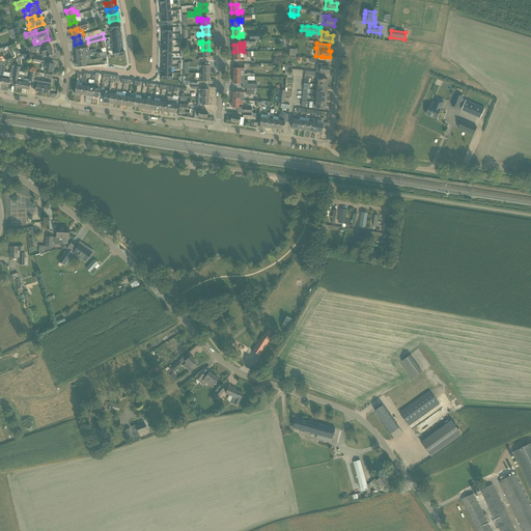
[(40,55),(42,59),(47,57),(47,56),(53,55),(51,49),(52,49),(51,46),(44,48),(42,49),(43,54),(40,55)]
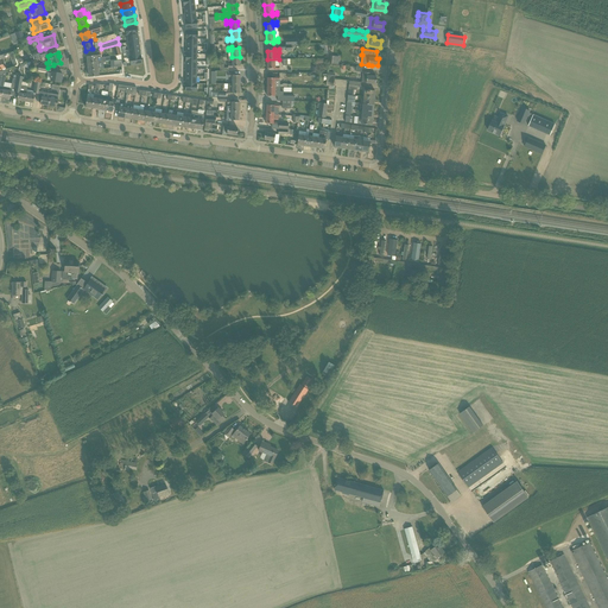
[(228,64),(228,68),(233,68),(233,67),(240,67),(240,57),(232,57),(228,57),(228,62),(232,62),(233,64),(228,64)]
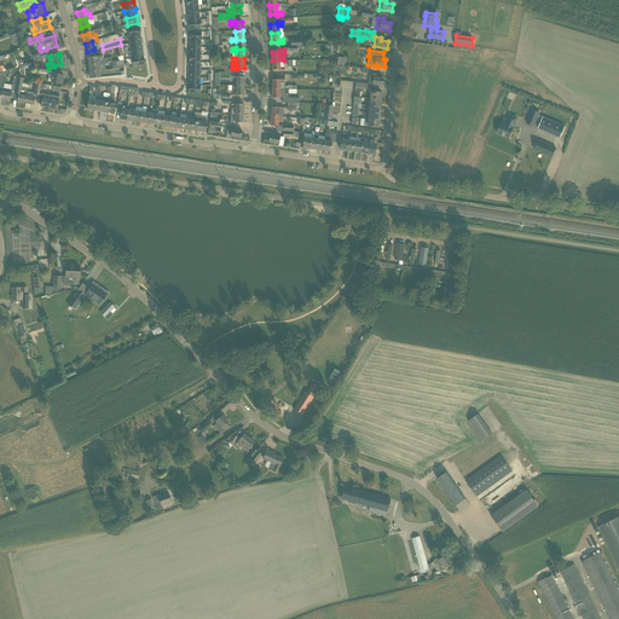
[(284,61),(272,61),(272,70),(278,70),(279,70),(279,71),(284,71),(284,68),(284,61)]
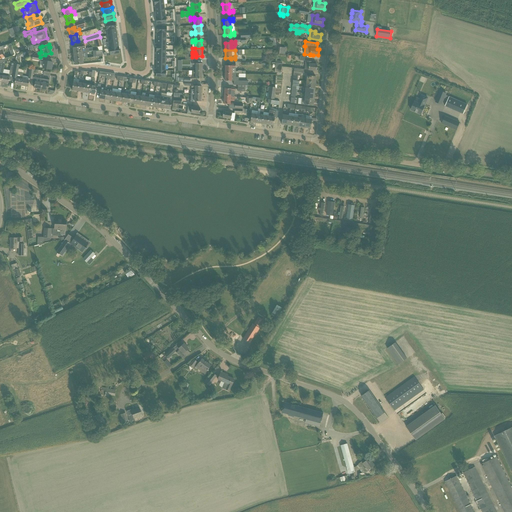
[(39,67),(51,69),(52,62),(44,61),(43,61),(43,57),(32,55),(32,59),(40,61),(39,67)]
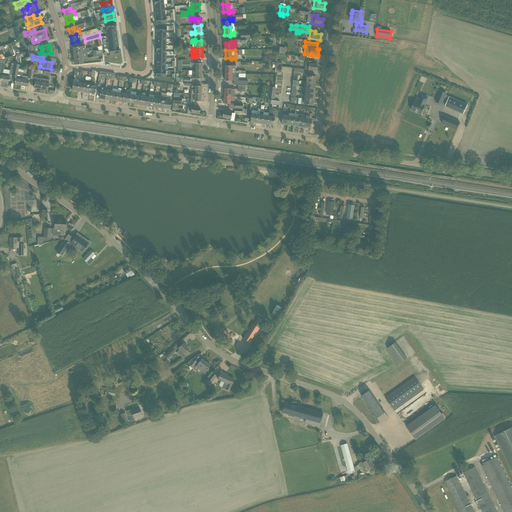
[(305,70),(316,71),(317,65),(311,64),(311,61),(306,61),(305,70)]
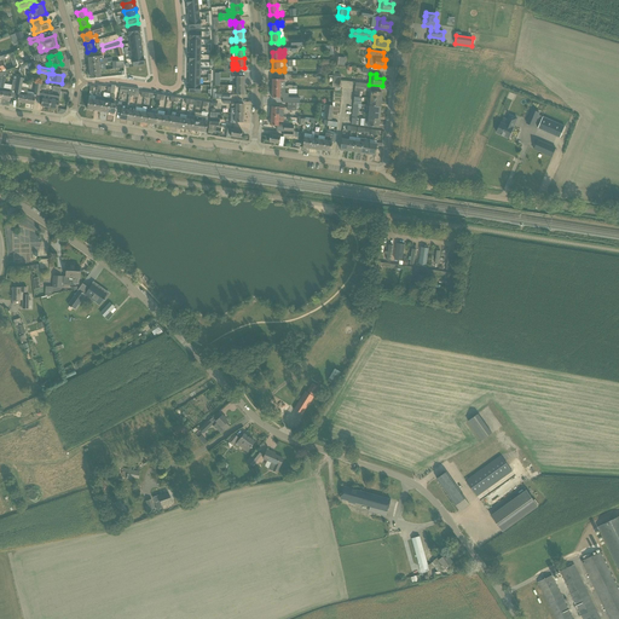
[(237,86),(244,86),(244,76),(237,76),(237,75),(232,75),(232,79),(237,79),(237,86)]
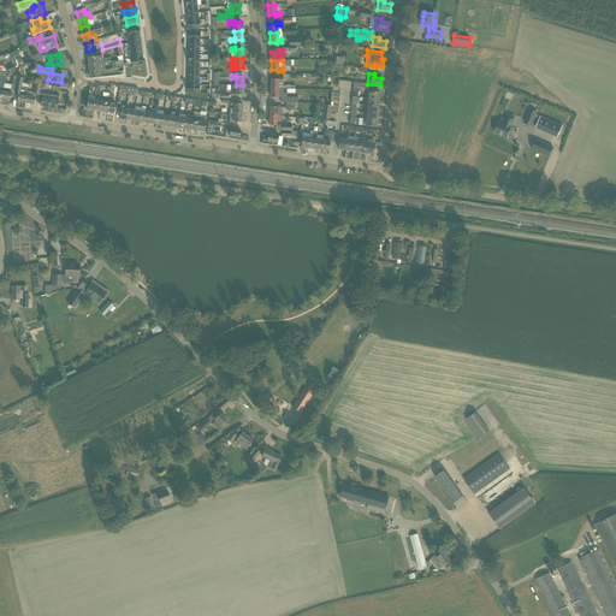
[(271,78),(271,88),(278,88),(283,88),(283,86),(284,82),(283,82),(283,78),(278,78),(278,80),(277,80),(271,78)]
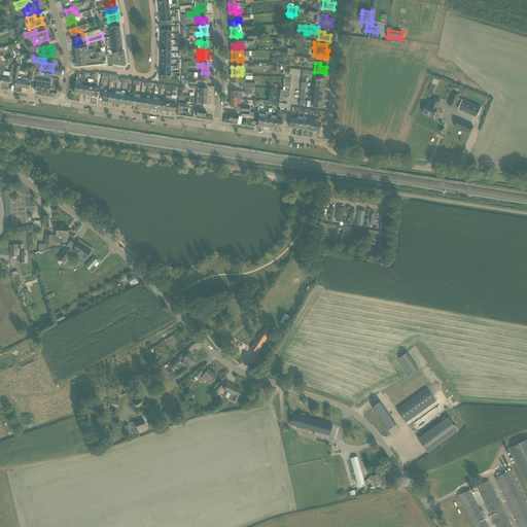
[(3,75),(1,84),(8,85),(9,82),(12,82),(12,79),(13,78),(14,69),(11,68),(10,73),(9,76),(3,75)]
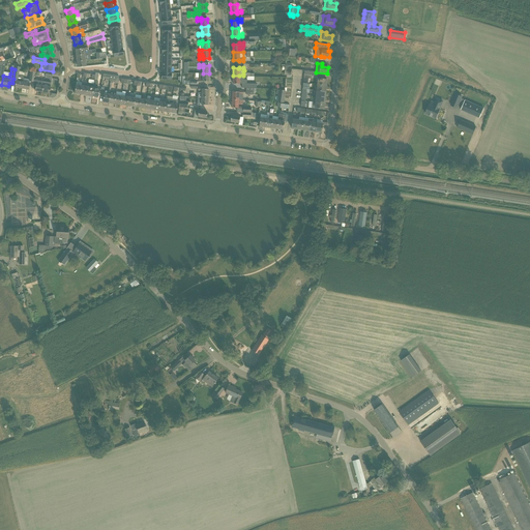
[(199,83),(203,83),(203,82),(209,82),(209,74),(203,74),(199,74),(199,80),(199,83)]
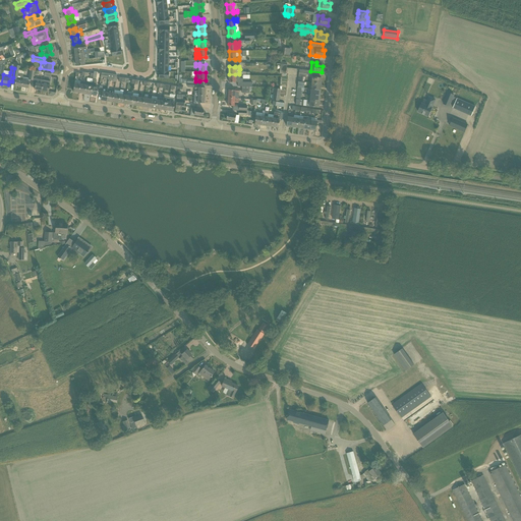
[(13,77),(12,78),(15,79),(14,85),(21,88),(22,80),(23,74),(18,73),(17,77),(13,77)]
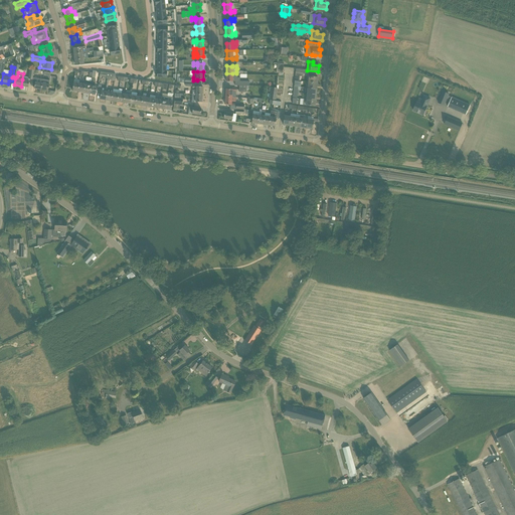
[(295,80),(300,81),(300,76),(303,76),(303,73),(296,72),(295,80)]
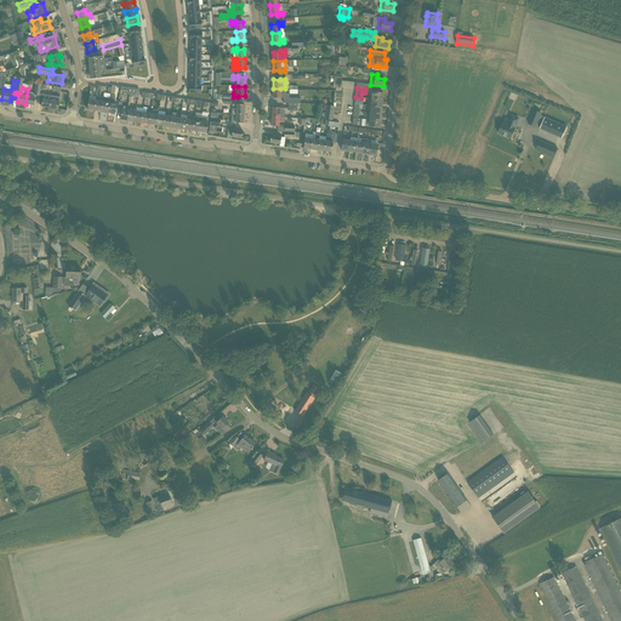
[(273,89),(273,98),(279,98),(280,98),(289,98),(290,93),(286,93),(286,89),(285,89),(280,89),(273,89)]
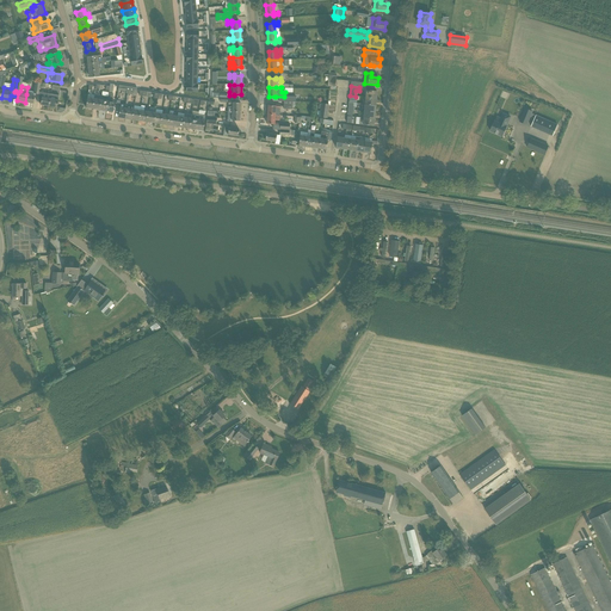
[(41,105),(49,106),(50,94),(39,92),(37,102),(41,103),(41,105)]
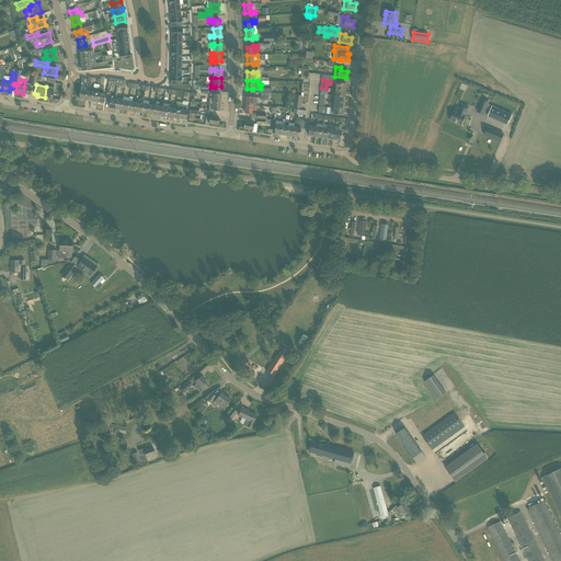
[(45,98),(53,99),(54,88),(46,87),(45,98)]
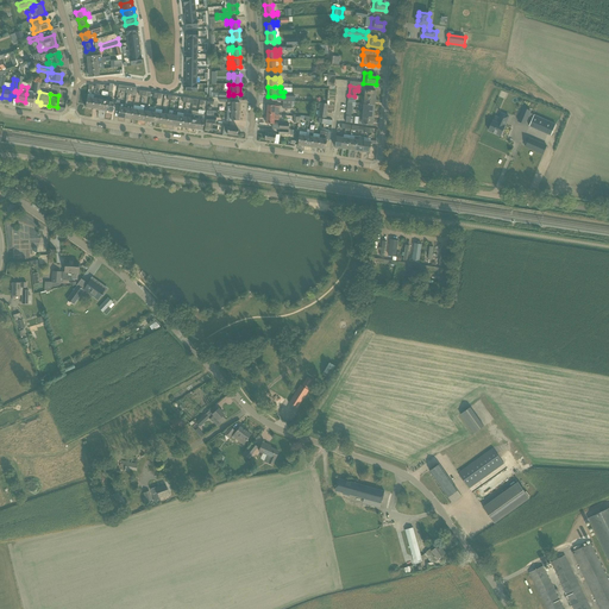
[(108,96),(106,111),(113,112),(113,111),(114,111),(115,102),(114,102),(114,101),(111,101),(112,94),(108,94),(108,96)]
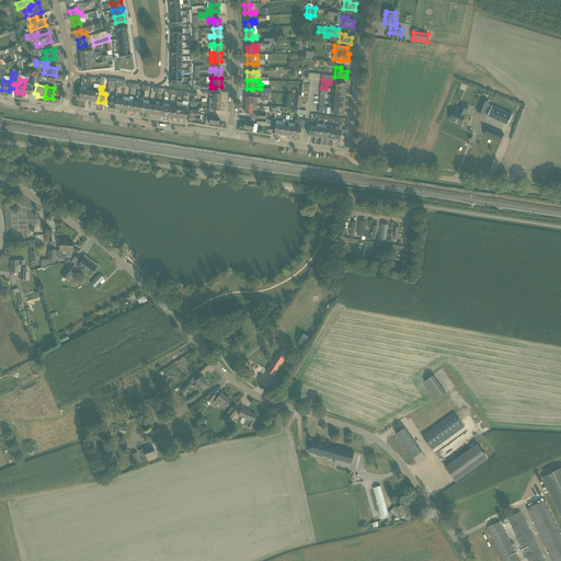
[(209,102),(220,103),(220,94),(214,94),(214,93),(209,92),(209,95),(214,95),(214,98),(210,98),(209,102)]
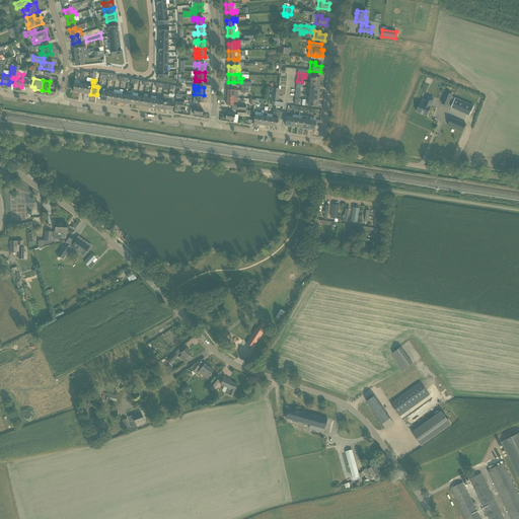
[(100,100),(106,100),(108,89),(104,88),(104,91),(101,91),(102,88),(98,87),(97,94),(101,94),(100,100)]
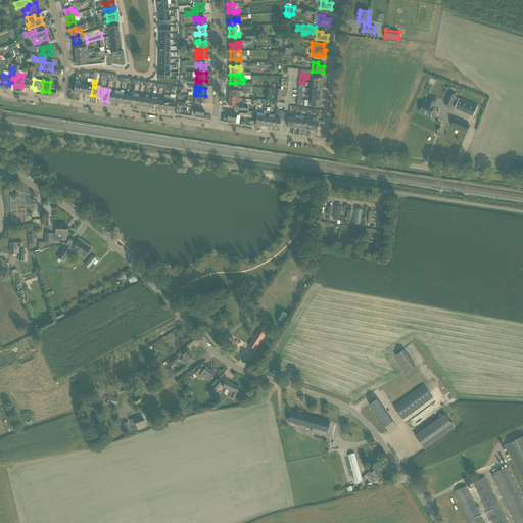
[(229,98),(239,99),(239,93),(240,90),(236,90),(236,91),(229,90),(229,98)]
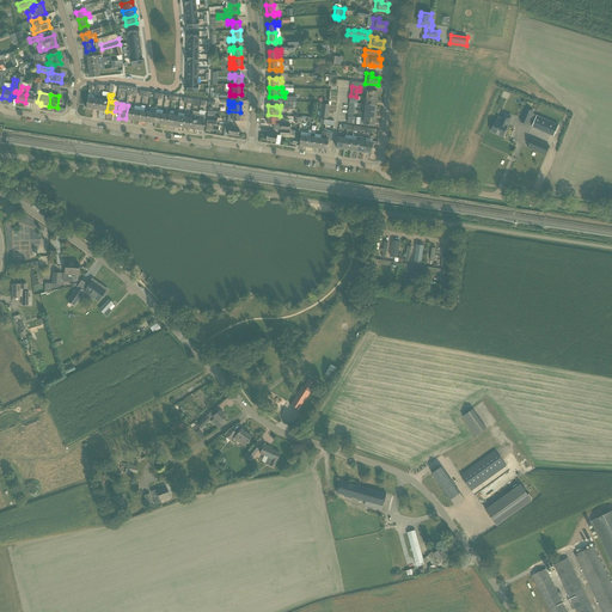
[(521,122),(527,124),(533,112),(526,109),(521,122)]
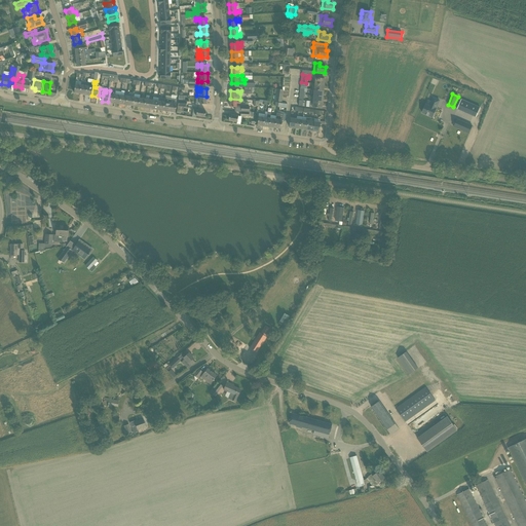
[(182,107),(186,108),(187,101),(181,101),(182,96),(179,96),(178,107),(182,107)]
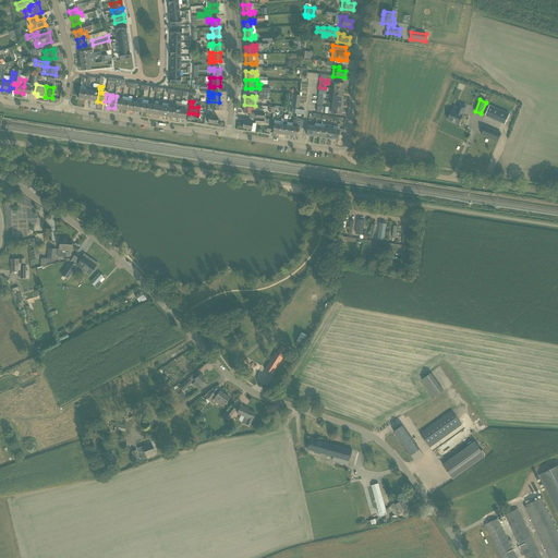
[(207,111),(211,111),(211,110),(219,110),(219,102),(208,101),(207,106),(211,107),(211,108),(208,108),(207,111)]
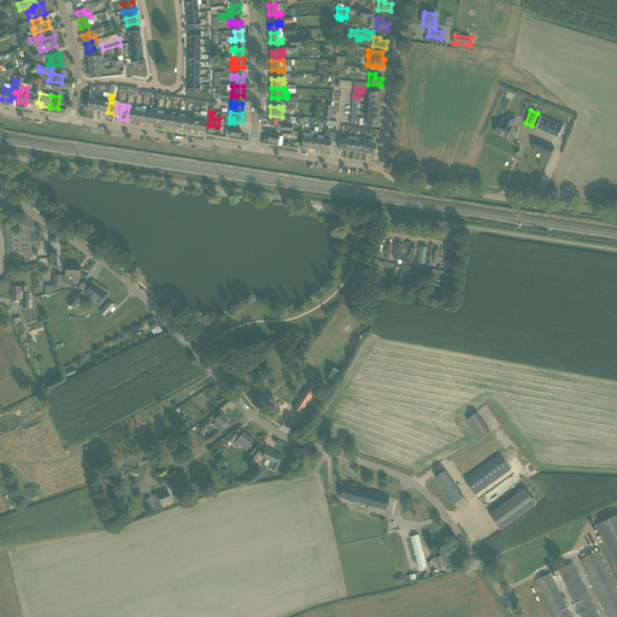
[(499,123),(495,133),(507,137),(511,128),(516,118),(509,115),(504,124),(499,123)]
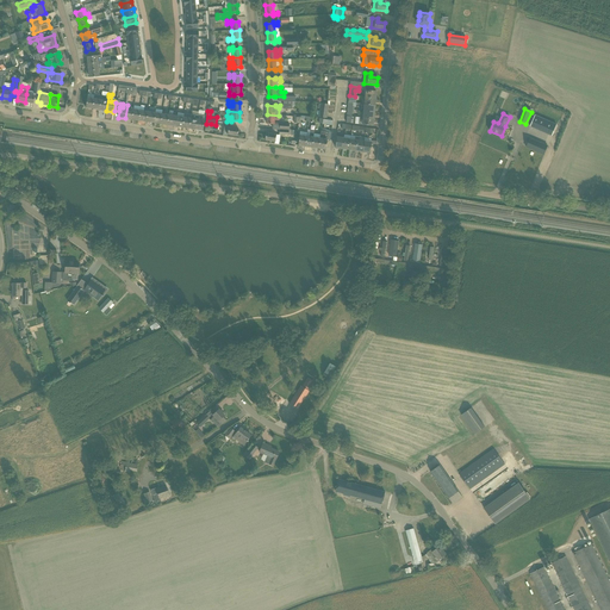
[(279,116),(267,114),(266,124),(274,124),(274,125),(279,126),(279,123),(274,122),(274,120),(279,120),(279,116)]
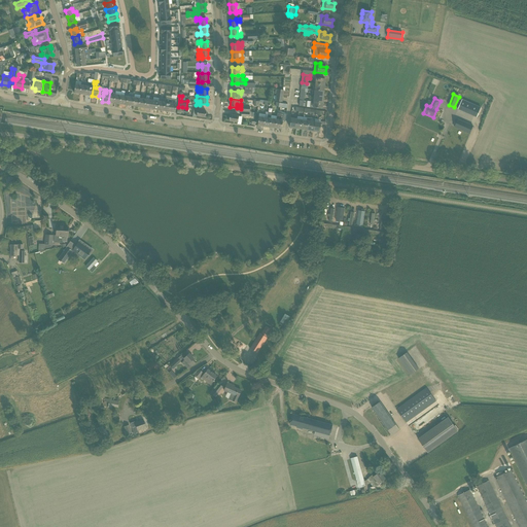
[(482,108),(462,100),(458,109),(478,117),(482,108)]
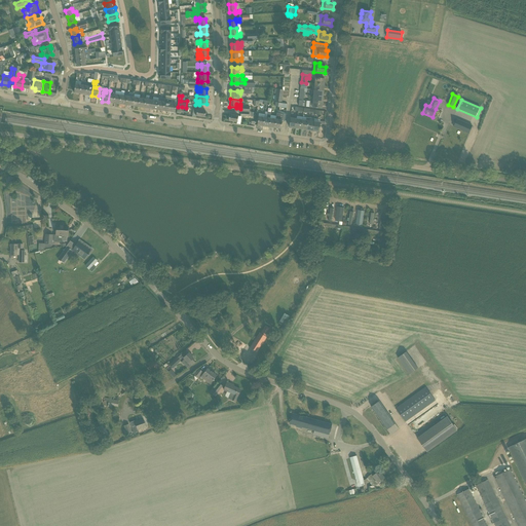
[(275,119),(274,128),(280,128),(282,120),(284,121),(285,114),(283,114),(276,113),(275,119)]
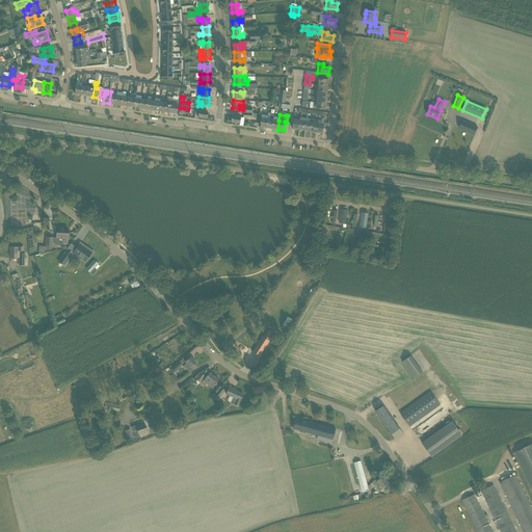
[(474,135),(478,128),(462,121),(459,129),(474,135)]
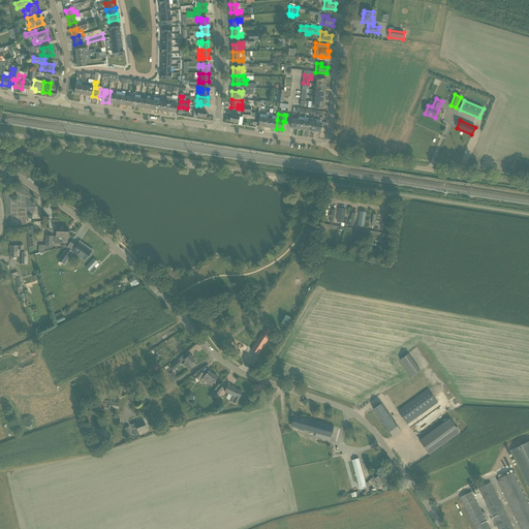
[(64,226),(57,226),(56,237),(55,237),(54,243),(63,244),(63,243),(67,243),(67,238),(68,228),(64,228),(64,226)]
